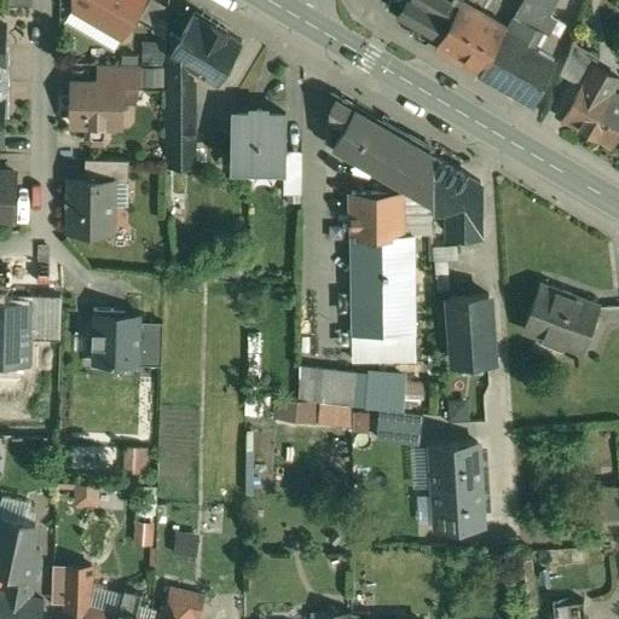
[(144,0),(73,0),(73,11),(122,39),(144,0)]
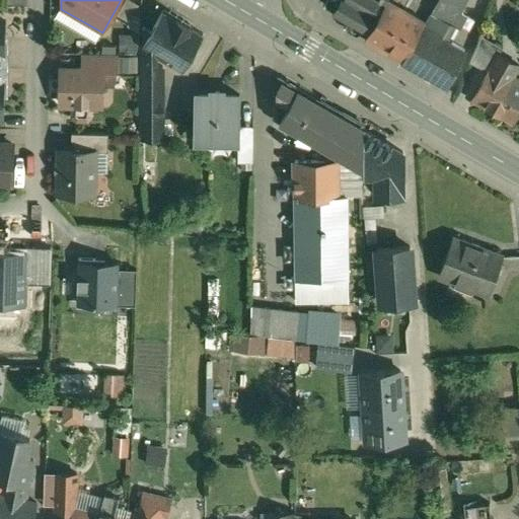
[(326,0),(323,6),(349,20),(345,27),(346,30),(355,36),(357,36),(358,35),(359,35),(360,34),(402,59),(403,59),(422,26),(436,0),(326,0)]
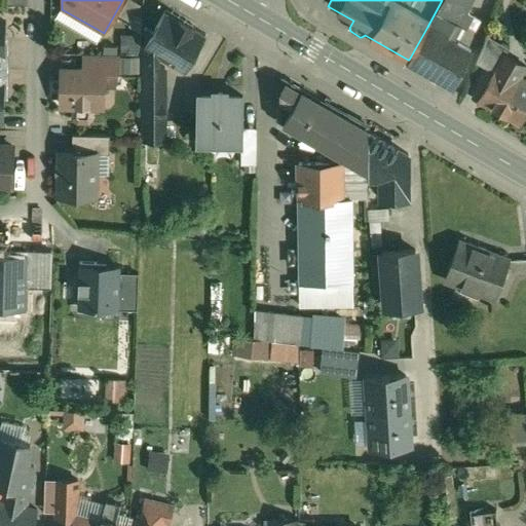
[(442,0),(427,27),(454,42),(470,14),(463,11),(468,0),(442,0)]
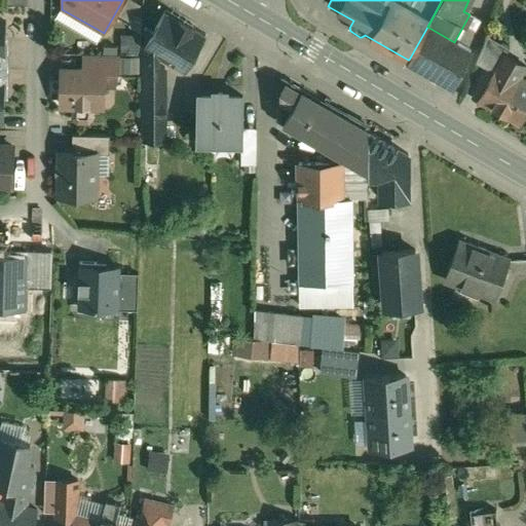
[(178,21),(164,13),(144,49),(159,58),(185,73),(205,37),(192,29),(193,29),(179,21),(178,21)]
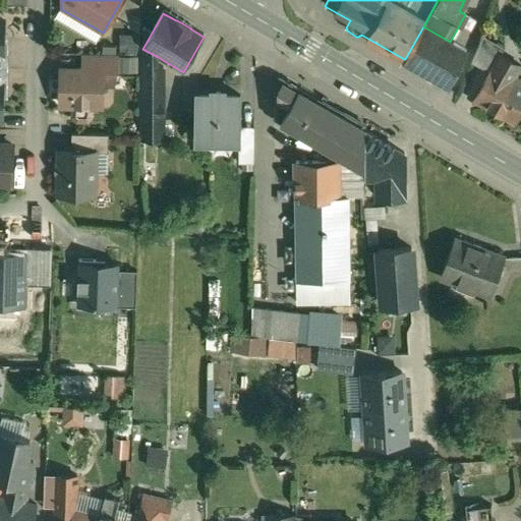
[(450,42),(423,26),(405,59),(450,84),(466,51),(450,42)]
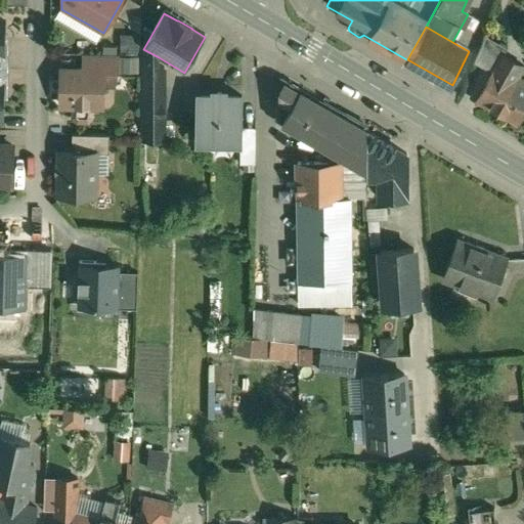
[(122,52),(138,54),(140,38),(124,36),(122,52)]
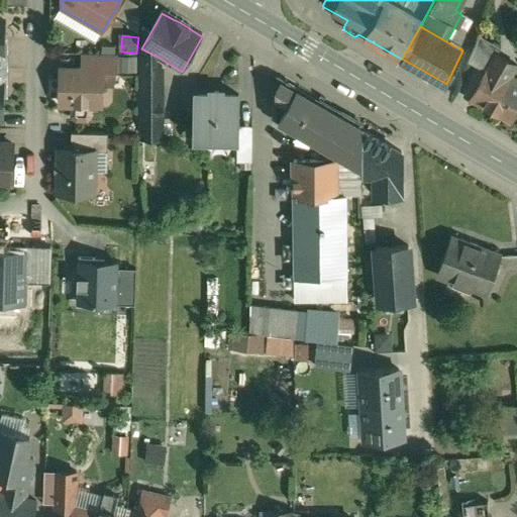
[(479,36),(468,62),(487,72),(487,71),(489,72),(498,55),(501,48),(479,36)]
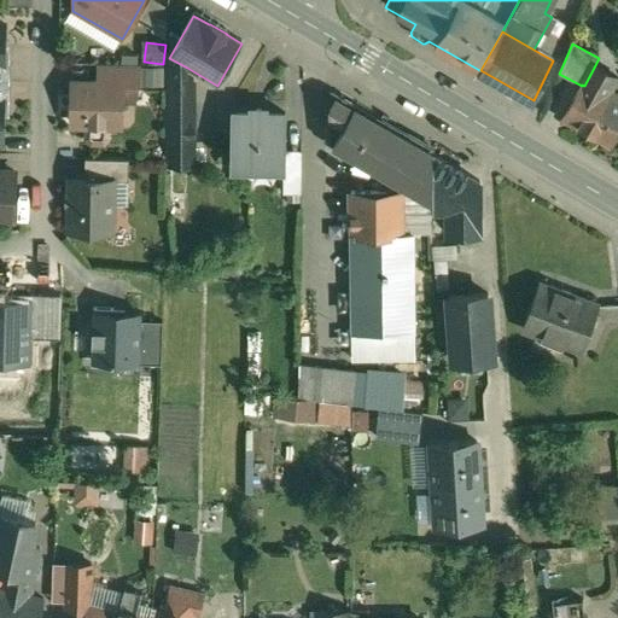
[(187,68),(169,58),(169,168),(203,168),(203,139),(193,139),(193,83),(187,79),(187,68)]
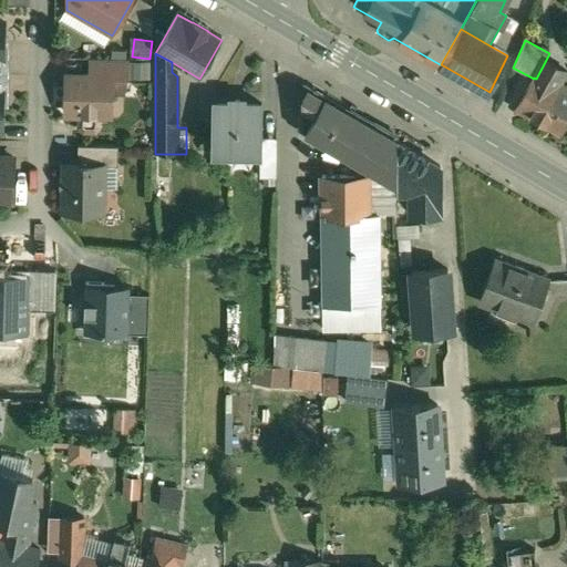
[(566,72),(546,60),(536,79),(556,90),(566,72)]
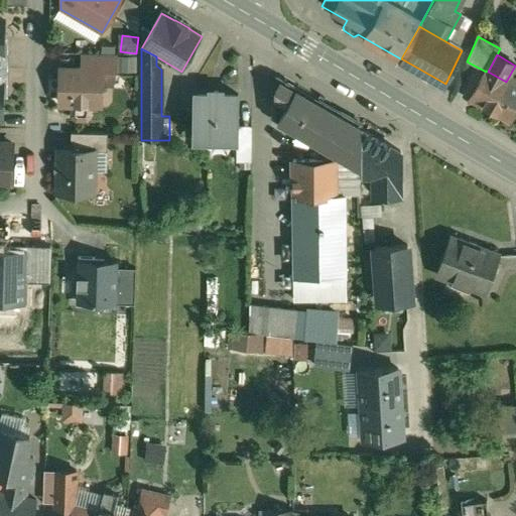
[(117,56),(101,56),(101,73),(101,74),(117,74),(117,56)]
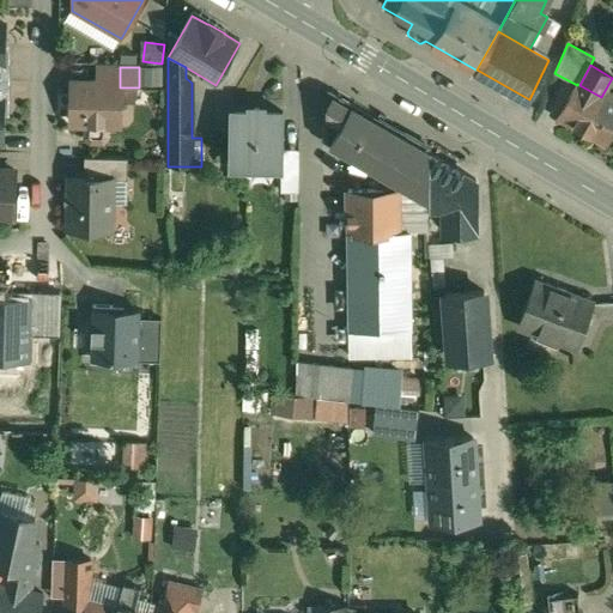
[(580,85),(577,84),(577,85),(559,117),(607,145),(612,133),(612,103),(601,97),(580,85)]
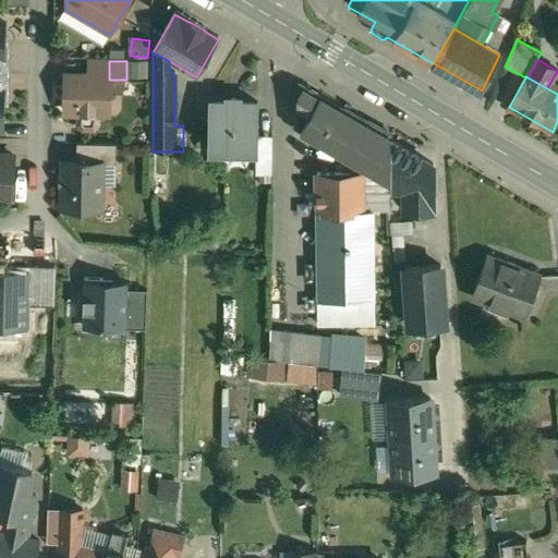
[(109,79),(65,77),(64,114),(108,114),(109,80),(109,79)]
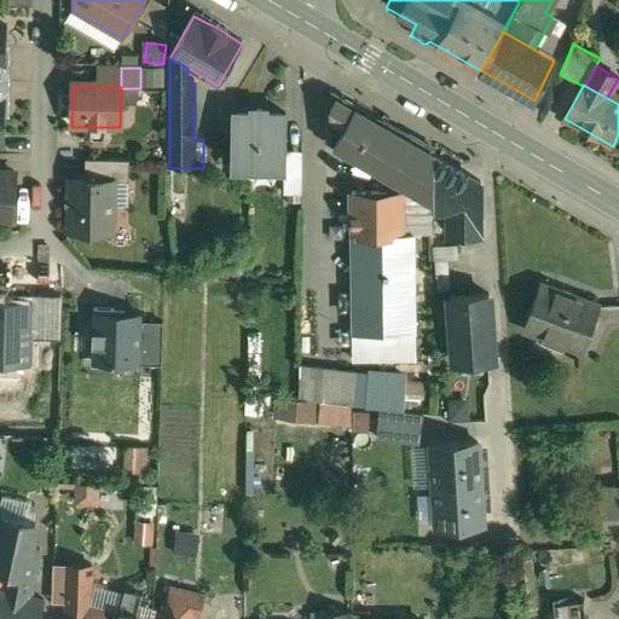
[(358,114),(339,103),(333,103),(331,144),(434,203),(433,156),(358,114)]
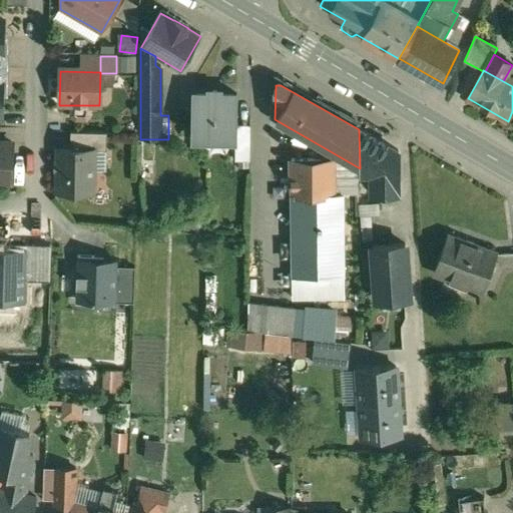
[(237,91),(192,91),(191,139),(236,140),(236,127),(237,91)]
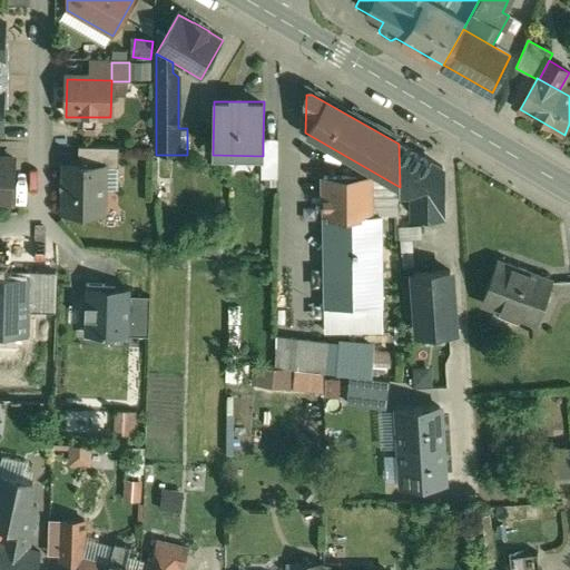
[(263,179),(276,179),(277,141),(263,141),(263,156),(263,179)]
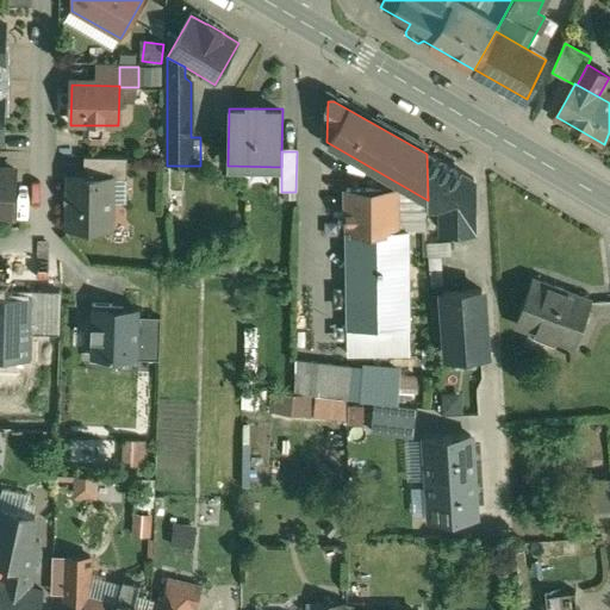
[(473,181),(427,154),(428,200),(428,209),(442,209),(442,230),(474,230),(473,181)]
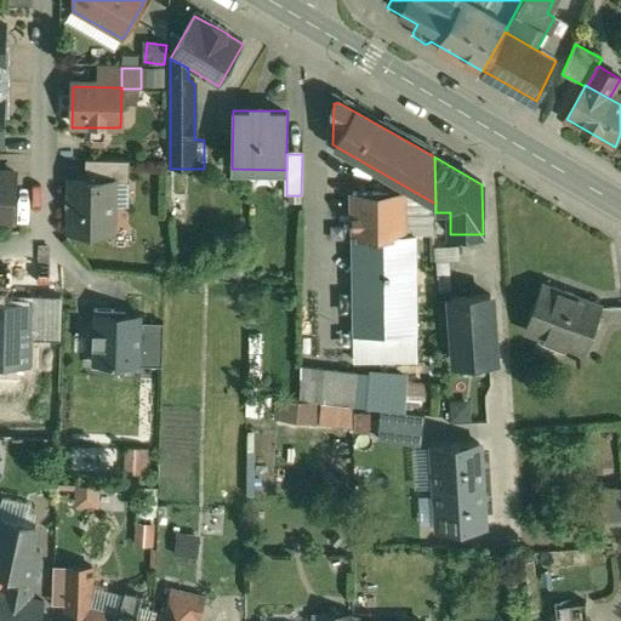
[(129,163),(85,163),(85,182),(113,183),(113,184),(129,184),(129,163)]
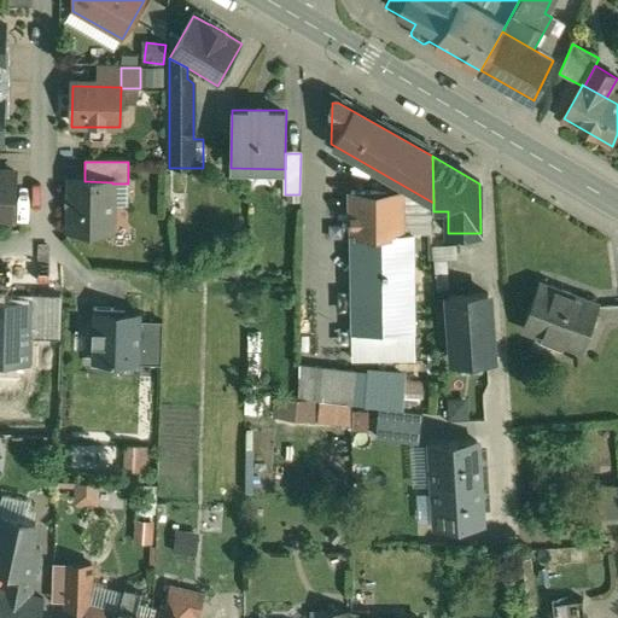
[(0,174),(0,222),(15,222),(15,175),(0,174)]
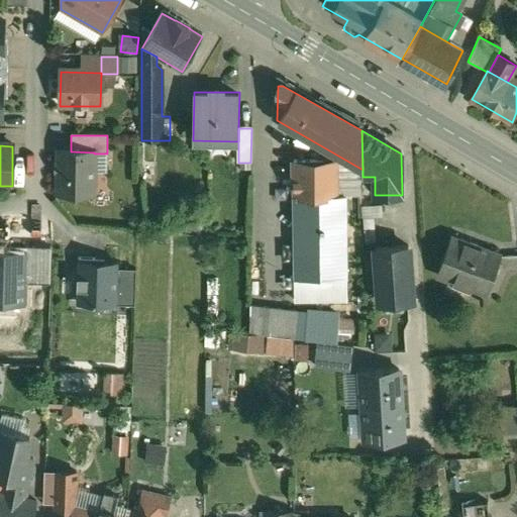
[(71,151),(59,151),(58,195),(93,196),(93,191),(95,189),(95,176),(93,174),(94,153),(94,152),(71,151)]
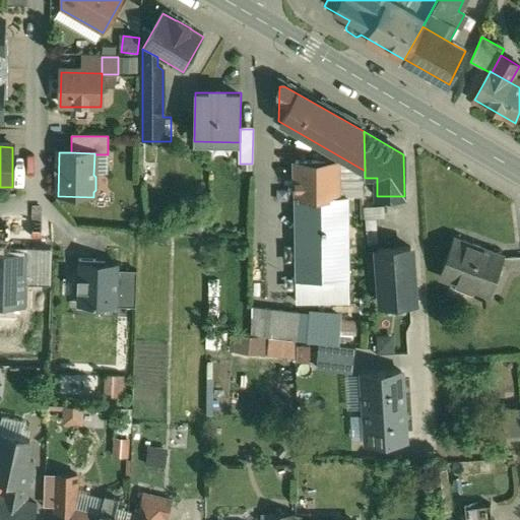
[(337,163),(295,163),(297,304),(348,303),(347,198),(338,198),(337,163)]
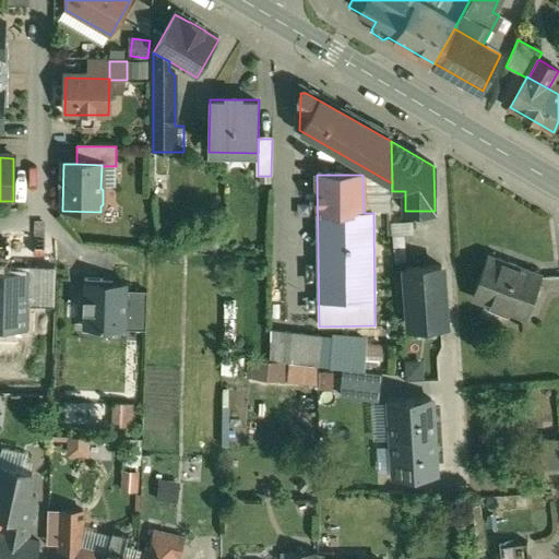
[(542,281),(489,260),(474,300),(526,321),(542,281)]
